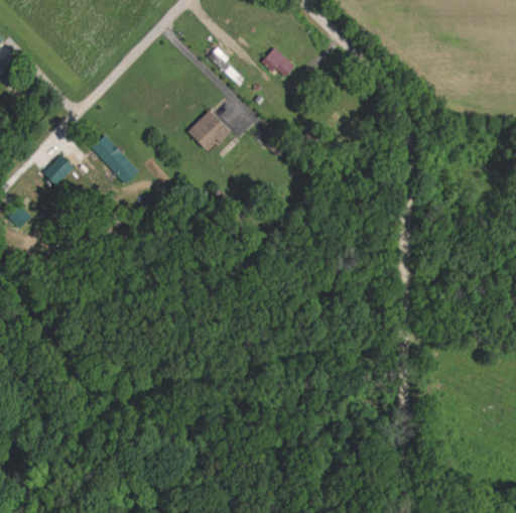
[(233,59),(218,45),(209,55),(224,70),(233,59)]
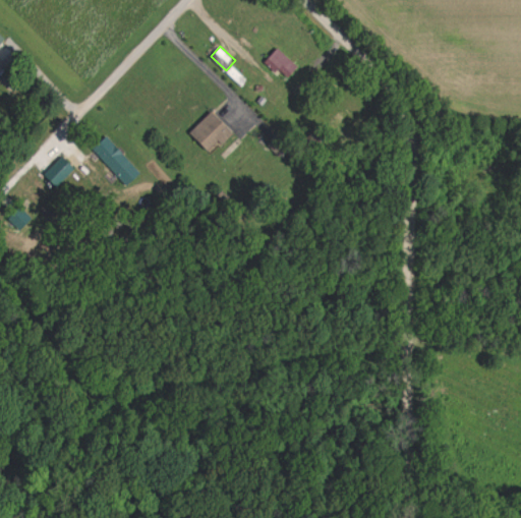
[(289,76),(298,66),(278,48),(265,61),(277,72),(280,68),(289,76)]
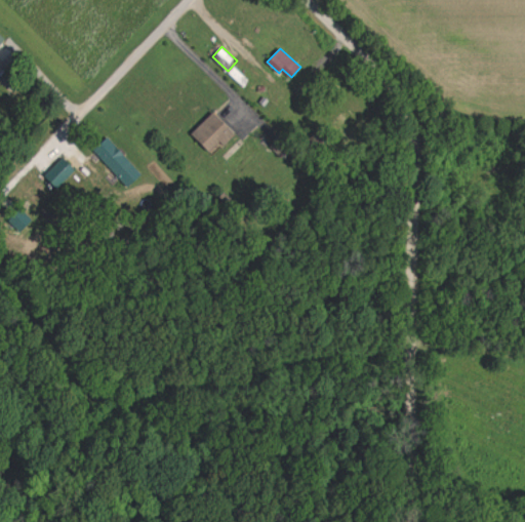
[(192,132),(212,154),(235,132),(214,111),(192,132)]
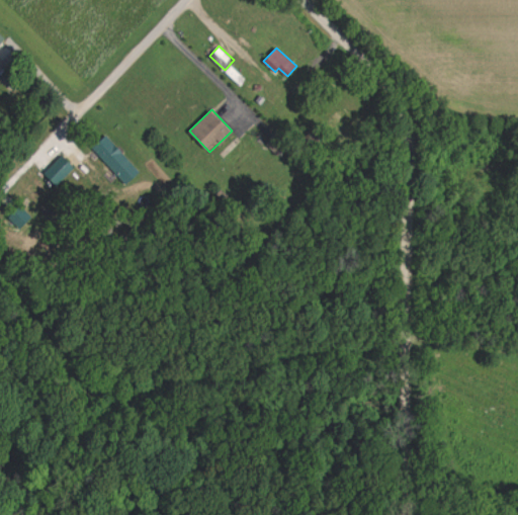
[(141,171),(106,135),(92,148),(127,184),(141,171)]
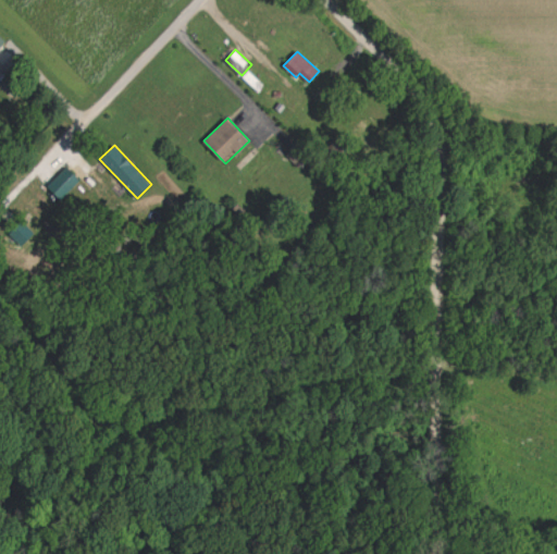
[(62,199),(79,180),(65,167),(48,186),(62,199)]
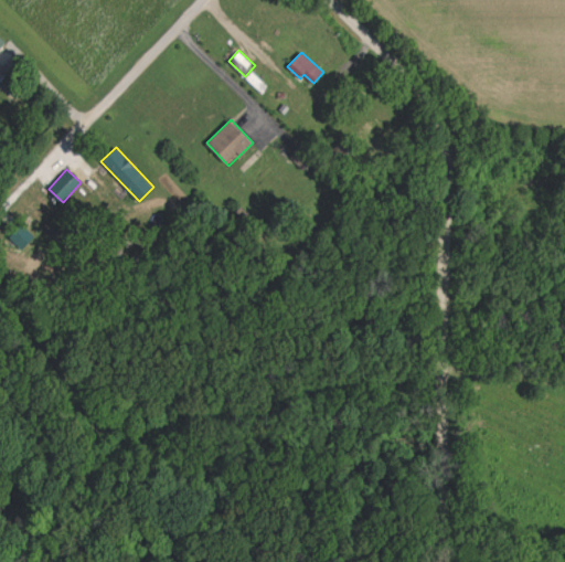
[(10,236),(22,250),(35,236),(23,223),(10,236)]
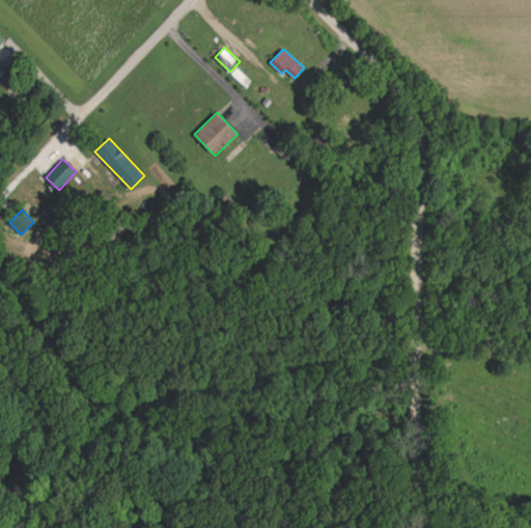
All buildings are outlined.
